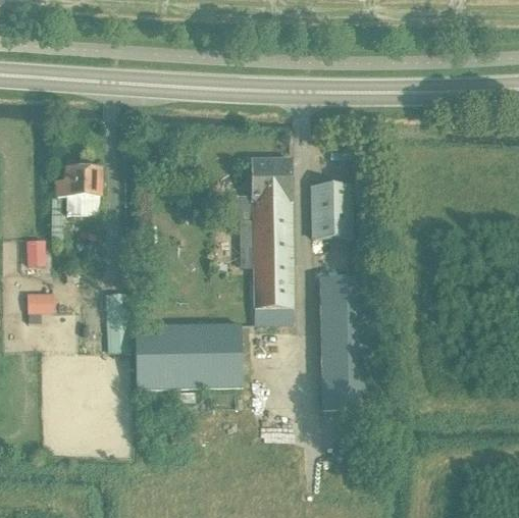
[(255,194),(240,194),(239,220),(255,220),(255,324),(292,325),(293,161),(255,161),(255,194)]
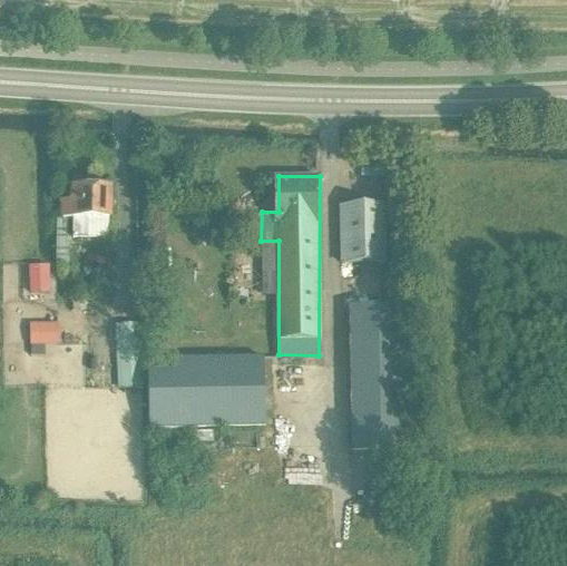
[(66,215),(74,216),(72,237),(87,237),(87,226),(88,226),(88,216),(113,216),(113,185),(77,184),(77,195),(77,199),(66,199),(66,215)]
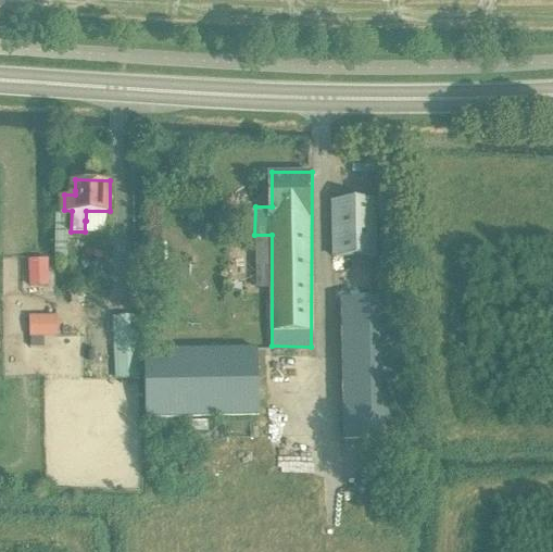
[(335,254),(376,254),(376,199),(335,199),(335,254)]
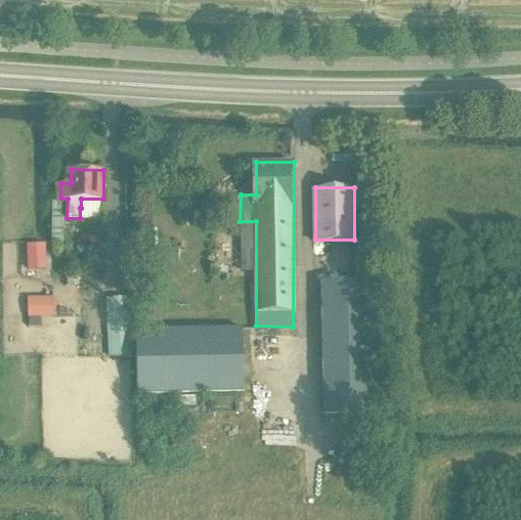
[(64,231),(54,231),(54,240),(63,240),(64,231)]
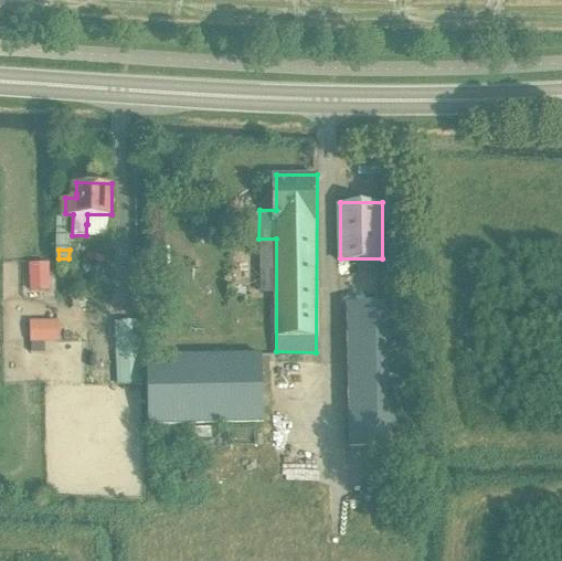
[(240,260),(241,307),(258,307),(258,258),(240,260)]
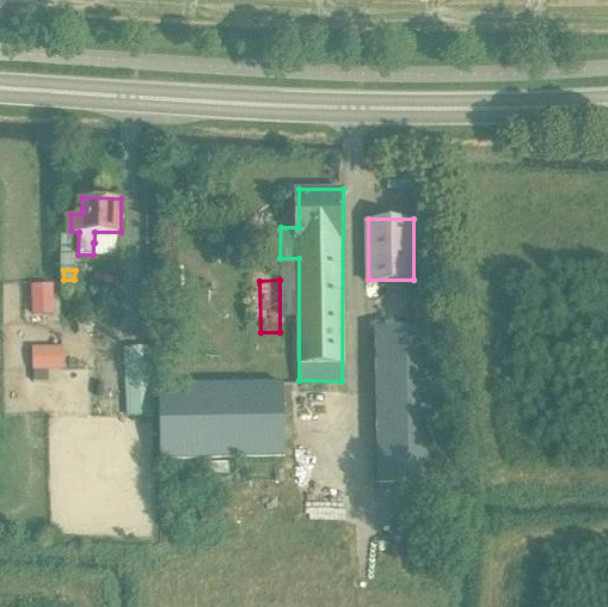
[(54,283),(35,284),(36,311),(55,311),(54,283)]
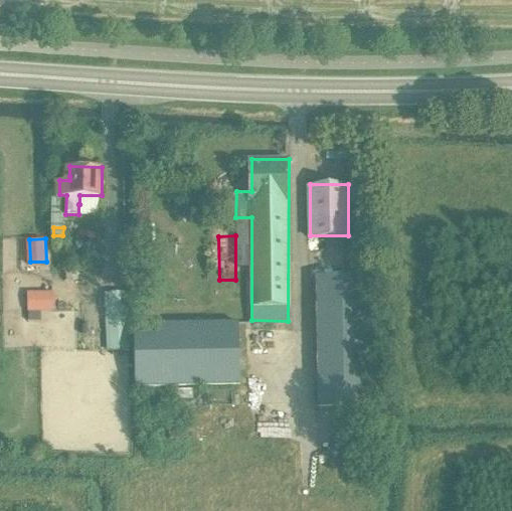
[(315,275),(316,402),(364,402),(363,274),(315,275)]
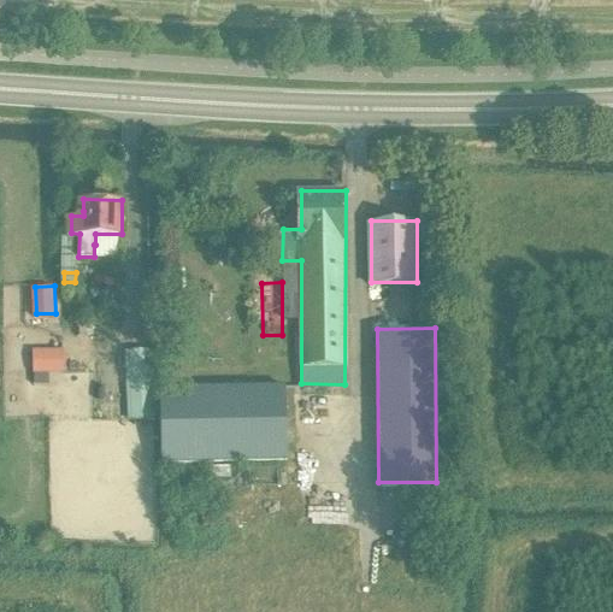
[(33,347),(34,370),(65,370),(65,347),(33,347)]
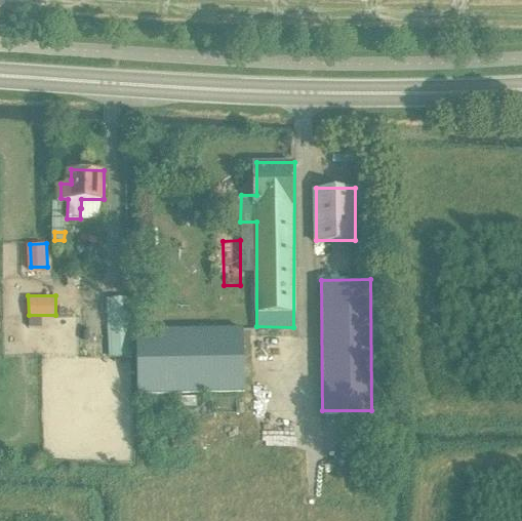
[(108,296),(111,354),(133,353),(130,295),(108,296)]
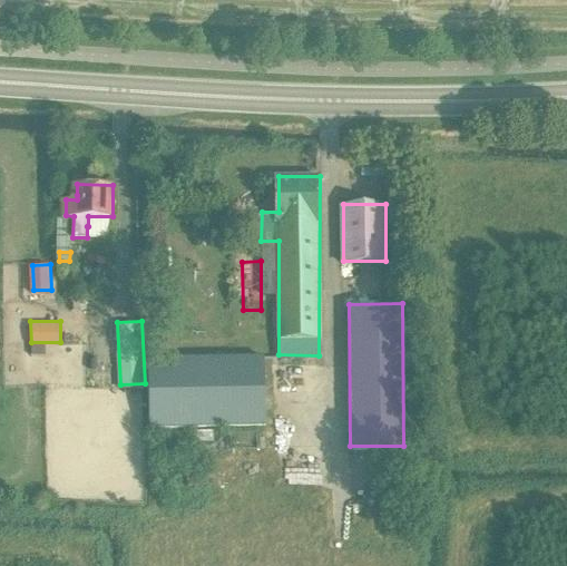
[(149,355),(149,427),(266,425),(265,353),(149,355)]
